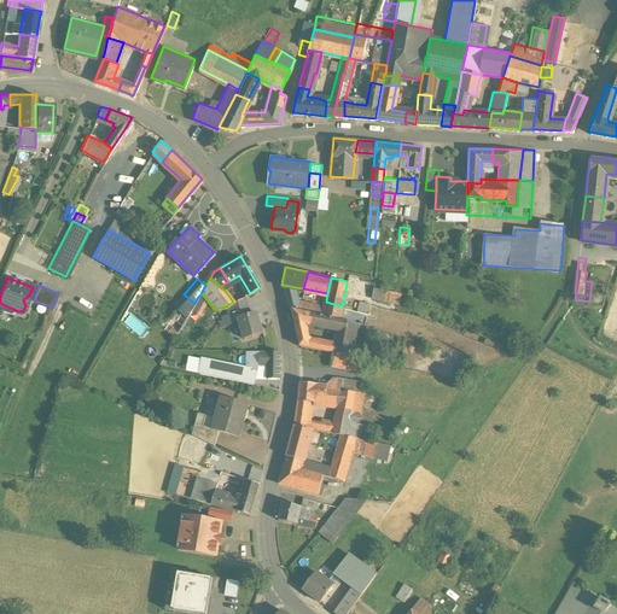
[(295,287),(284,285),(289,307),(291,307),(324,315),(325,307),(298,300),(297,297),(295,287)]
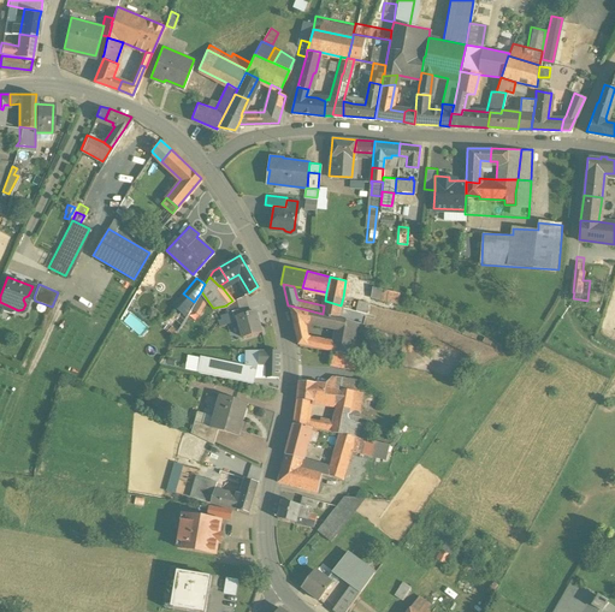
[(397,291),(372,286),(370,295),(395,301),(397,291)]
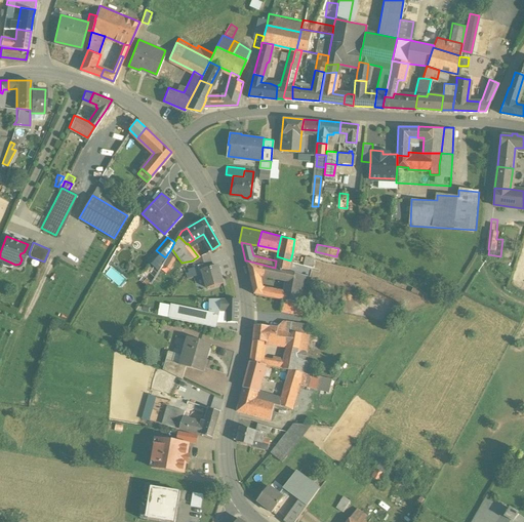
[(178,258),(171,248),(165,257),(162,264),(172,270),(178,258)]
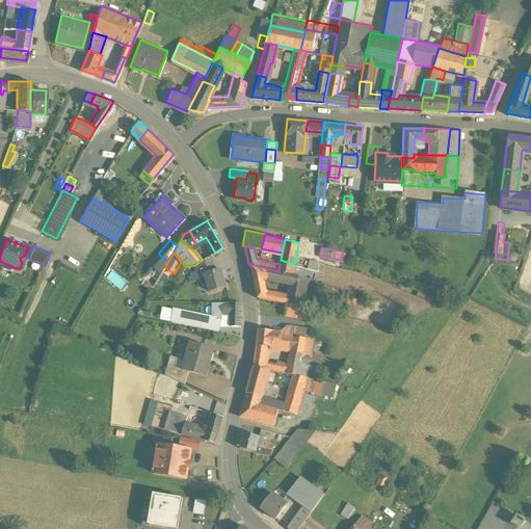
[(167,261),(158,254),(154,258),(164,267),(167,261)]
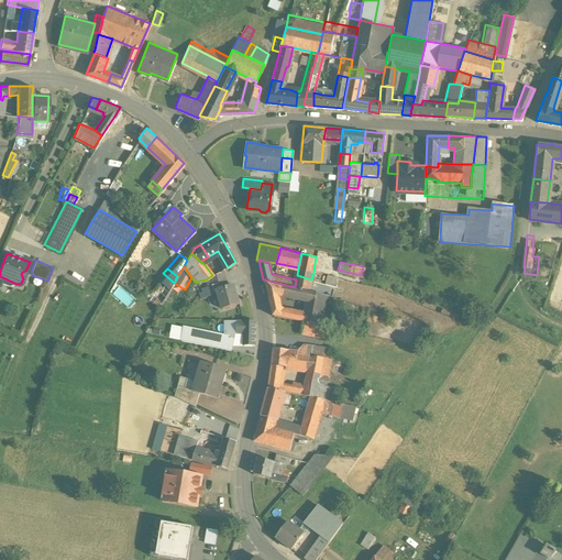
[(222,270),(212,275),(206,280),(207,280),(208,289),(216,287),(227,285),(222,270)]
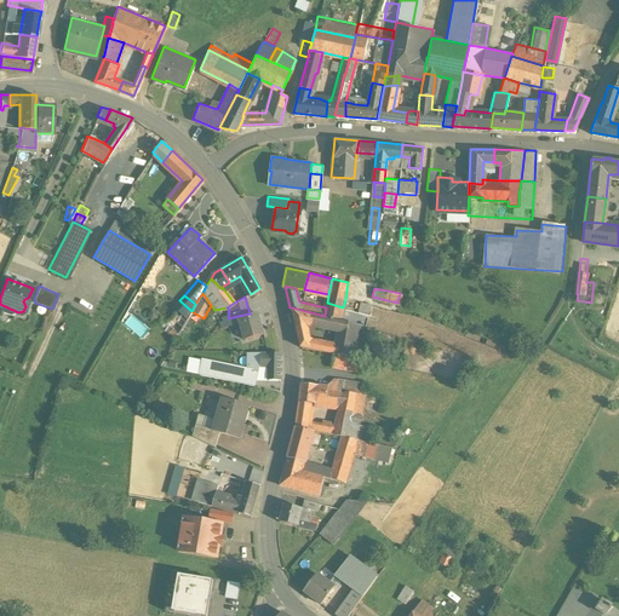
[(360,301),(357,311),(370,312),(372,303),(360,301)]
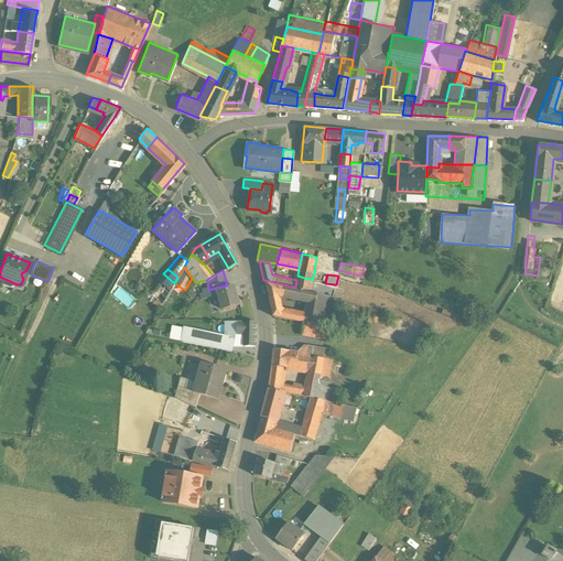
[(312,280),(298,276),(296,280),(295,288),(310,290),(311,290),(312,281),(312,280)]
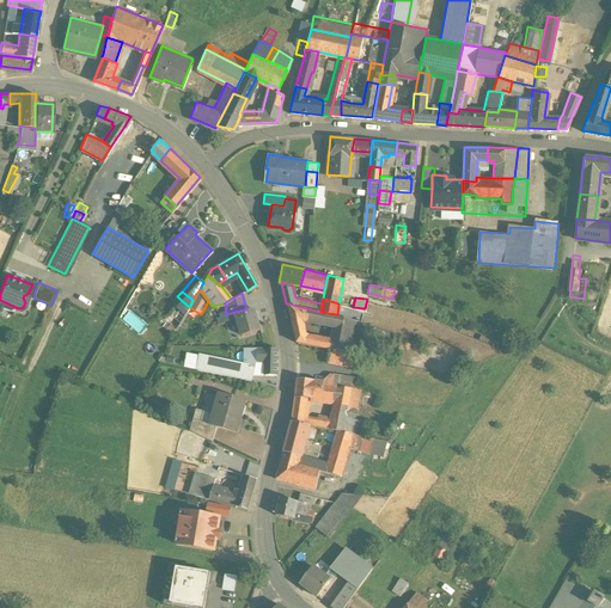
[(321,312),(288,304),(292,320),(301,321),(303,319),(319,323),(334,325),(336,314),(321,312)]
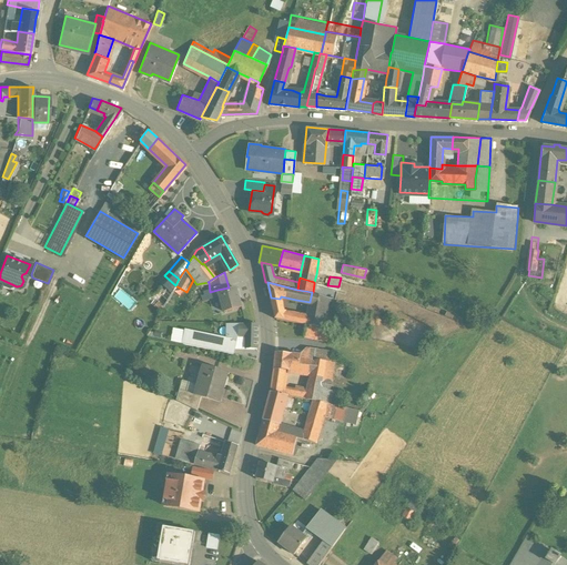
[(335,289),(314,283),(313,292),(326,296),(333,299),(335,289)]
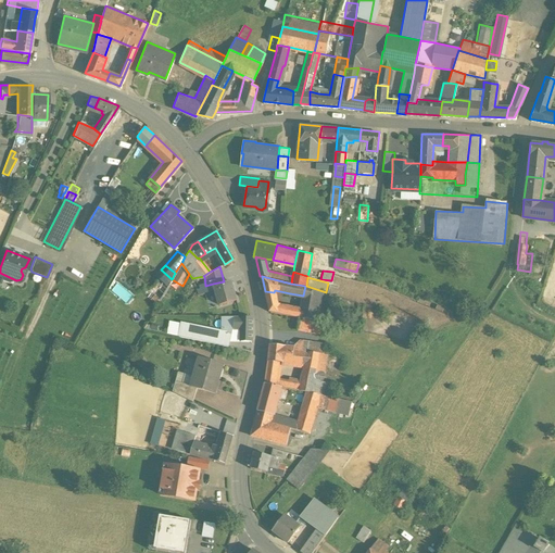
[(224,281),(213,284),(218,300),(219,303),(236,299),(230,279),(224,281)]
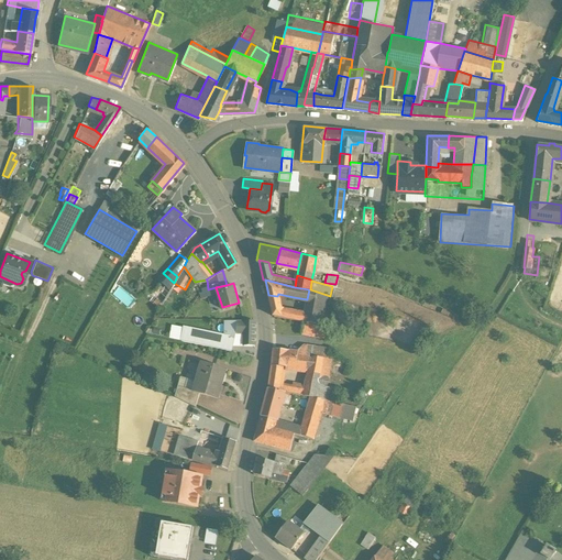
[(128,302),(132,295),(116,284),(111,291),(128,302)]
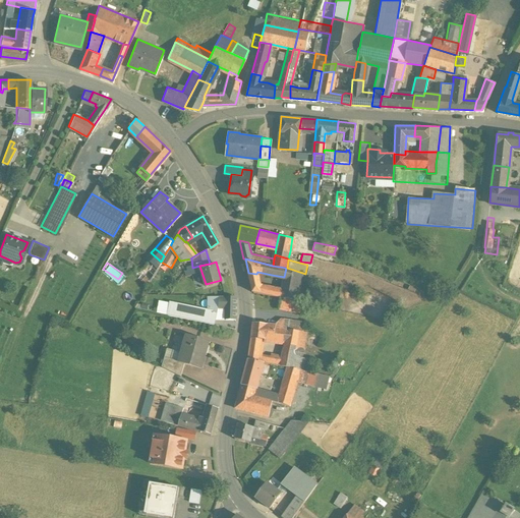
[(345,269),(339,267),(337,273),(343,275),(344,274),(348,275),(349,271),(345,270),(345,269)]
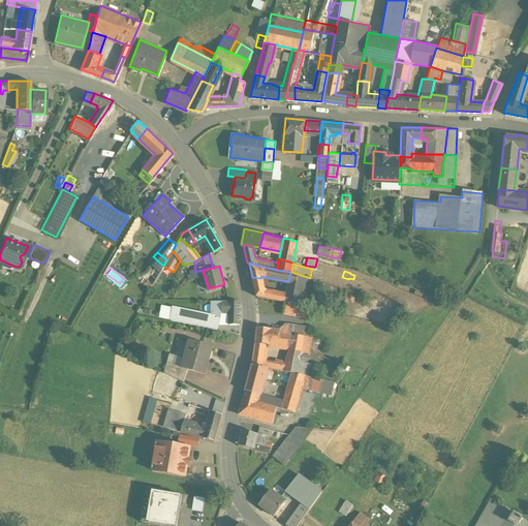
[(288,281),(286,294),(284,301),(299,304),(301,294),(304,276),(291,272),(290,272),(288,281)]
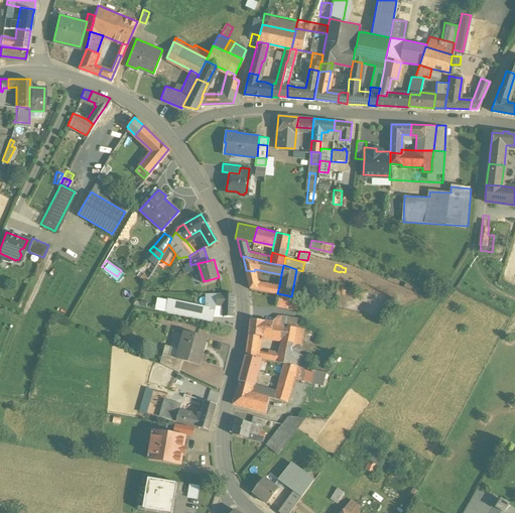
[(302,271),(296,269),(293,286),(300,287),(304,271),(302,271)]
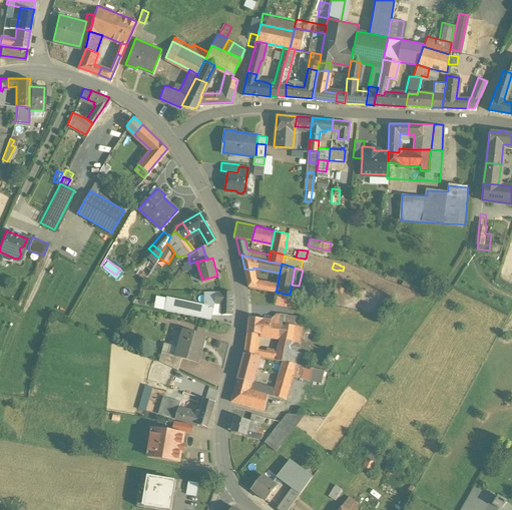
[(252,270),(244,269),(248,287),(265,290),(267,282),(257,281),(257,279),(254,279),(252,270)]
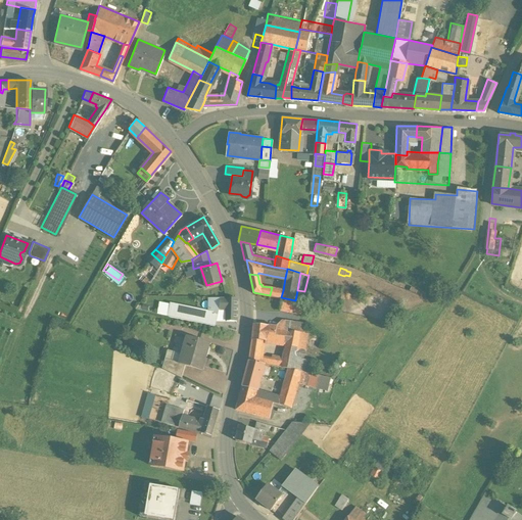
[(270,295),(281,297),(283,290),(272,287),(270,295)]
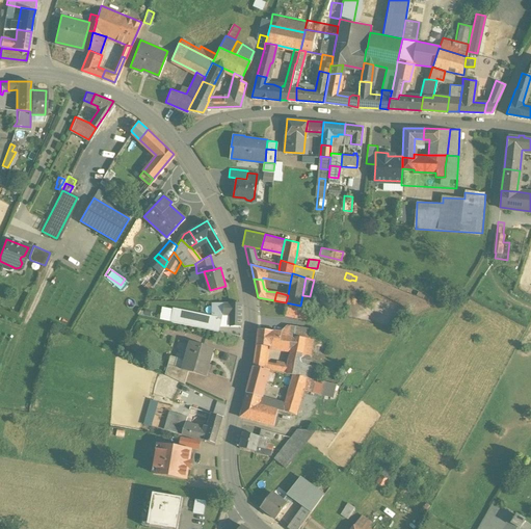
[(304,318),(310,296),(302,295),(300,306),(298,317),(304,318)]
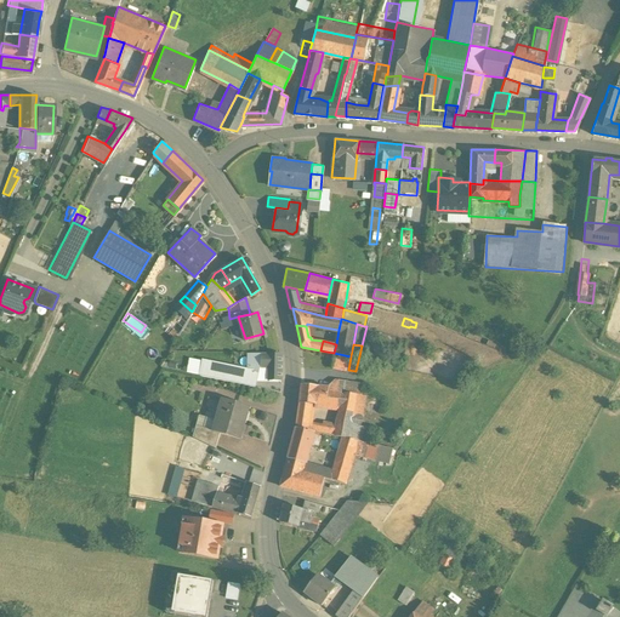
[(260,365),(260,353),(250,353),(250,355),(245,355),(245,365),(260,365)]
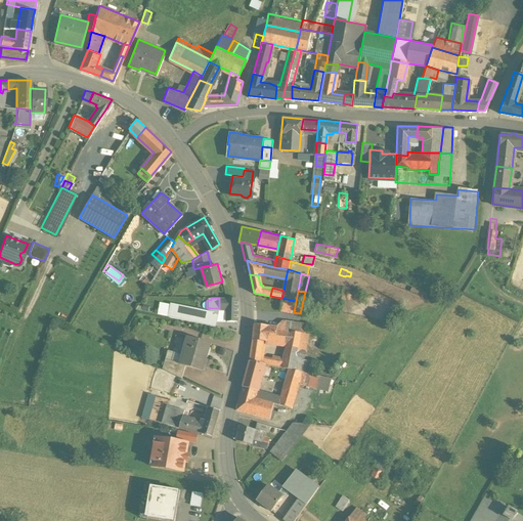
[(236,298),(219,298),(219,308),(226,308),(226,319),(235,319),(236,298)]
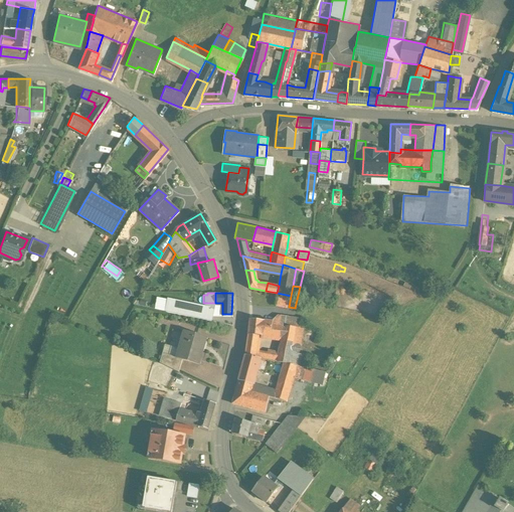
[(291,296),(277,293),(275,304),(289,307),(291,296)]
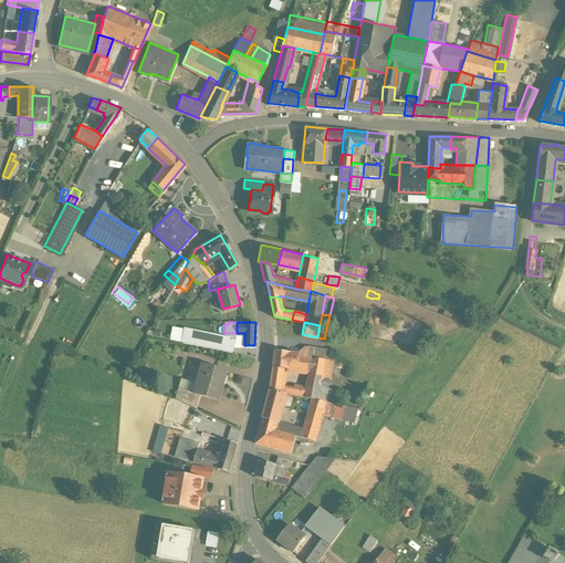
[(254,356),(254,345),(244,345),(244,333),(237,333),(223,333),(178,323),(175,339),(216,347),(219,334),(233,337),(231,351),(254,356)]
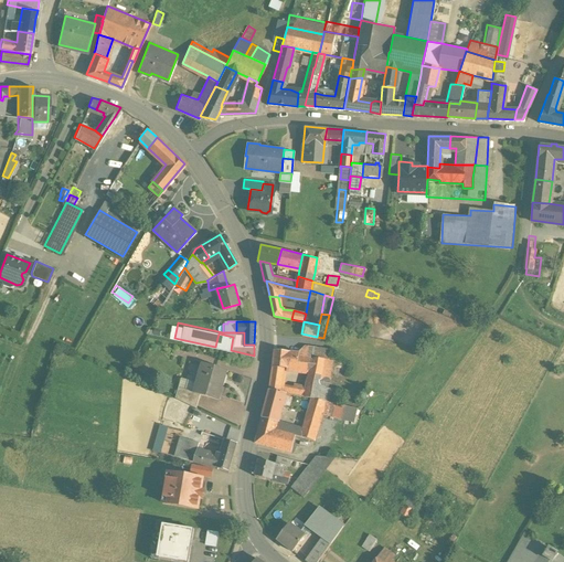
[(233,337),(219,333),(215,347),(231,350),(233,337)]
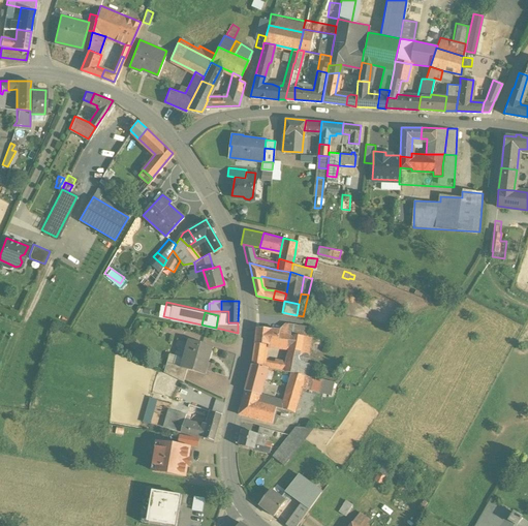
[(293,325),(284,323),(279,329),(278,345),(290,346),(292,333),(293,325)]
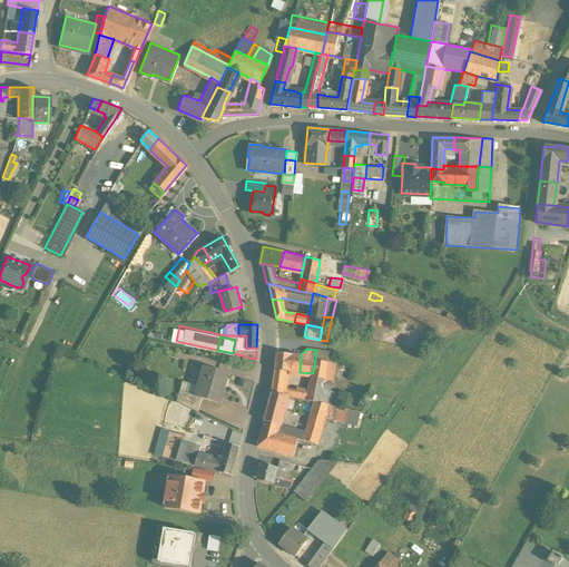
[(332,351),(316,350),(315,359),(331,361),(332,351)]
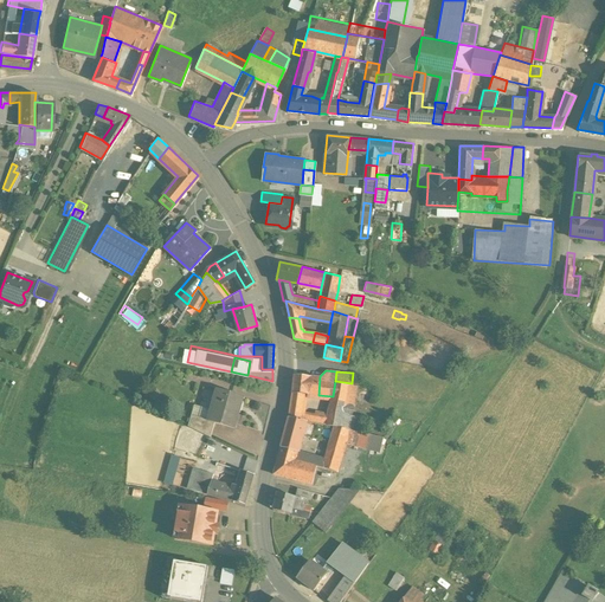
[(320,376),(294,374),(291,392),(303,393),(319,395),(320,376)]
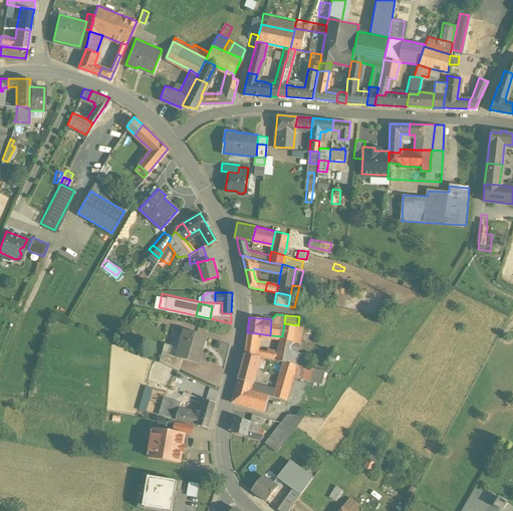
[(298,325),(284,323),(282,336),(279,351),(278,359),(283,360),(287,361),(295,362),(301,326),(298,325)]
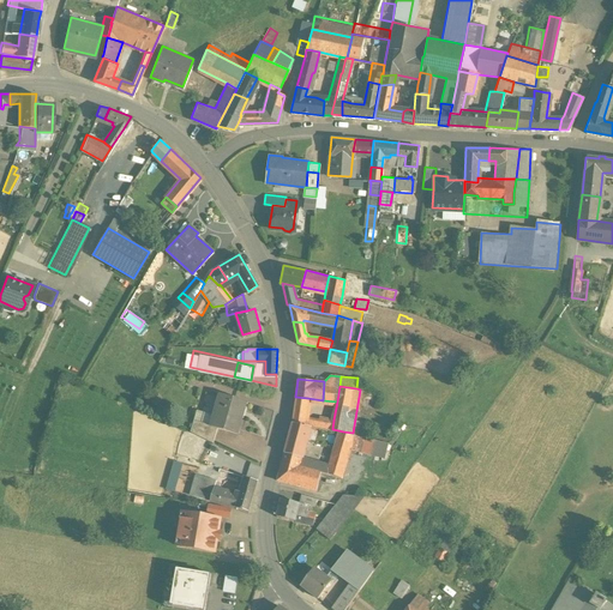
[(245,400),(217,393),(211,414),(209,423),(208,424),(217,427),(236,433),(245,400)]
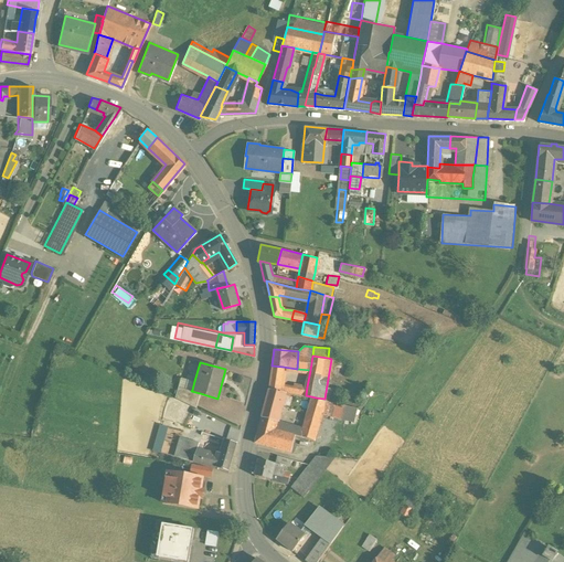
[(283,367),(272,366),(268,388),(284,391),(295,393),(306,395),(307,386),(296,384),(296,389),(283,386),(283,384),(280,384),(283,367)]
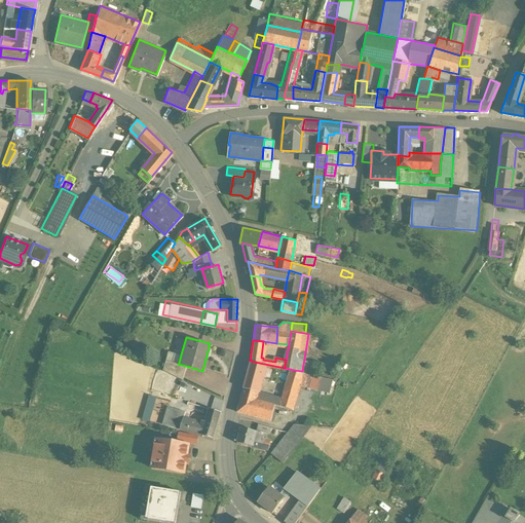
[(167,350),(165,360),(179,363),(181,355),(167,350)]
